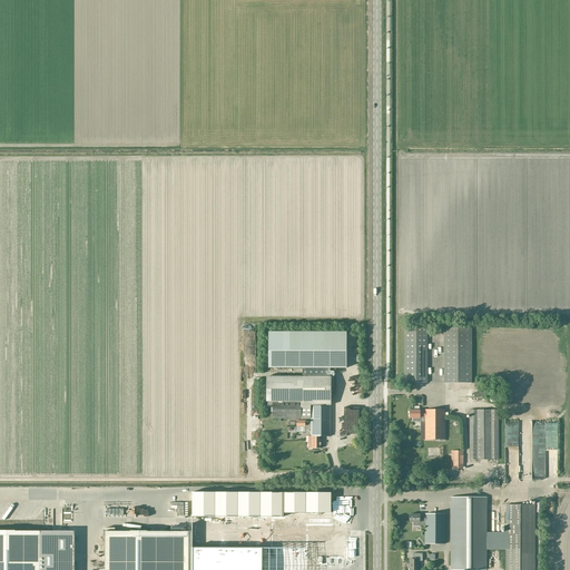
[(426,383),(426,327),(404,327),(404,383),(426,383)]
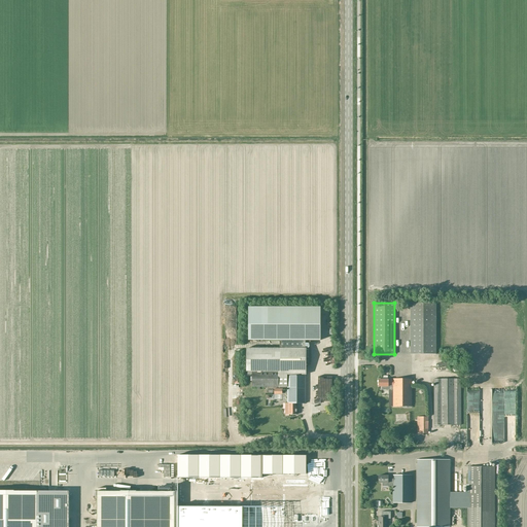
[(410,354),(433,354),(435,354),(435,303),(410,303),(410,354)]
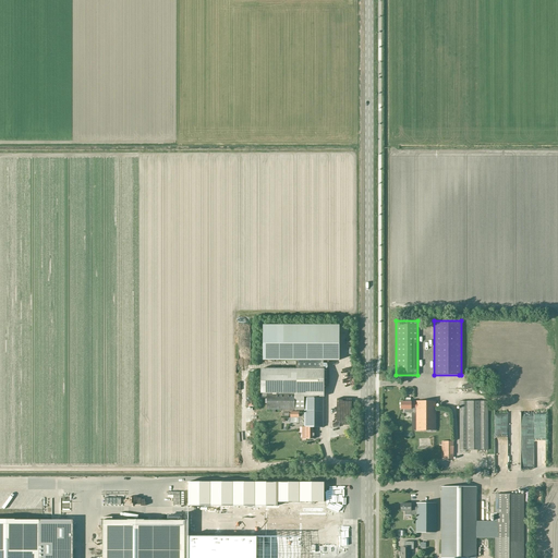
[(295,360),(295,368),(323,368),(323,360),(339,360),(339,326),(263,326),(263,360),(295,360)]
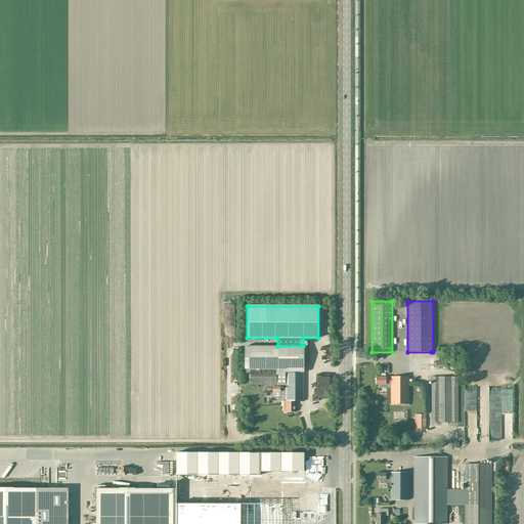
[(303,346),(277,346),(246,346),(246,373),(250,373),(250,369),(276,369),(276,385),(286,385),(286,401),(284,401),(284,412),(295,412),(295,403),(294,403),(294,401),(304,401),(304,346),(303,346)]
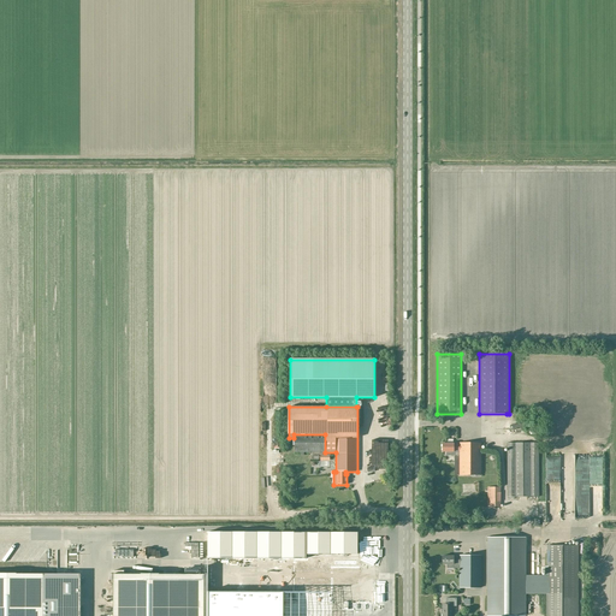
[(325,452),(325,434),(294,434),(294,438),(294,452),(300,452),(300,456),(303,456),(303,452),(325,452)]
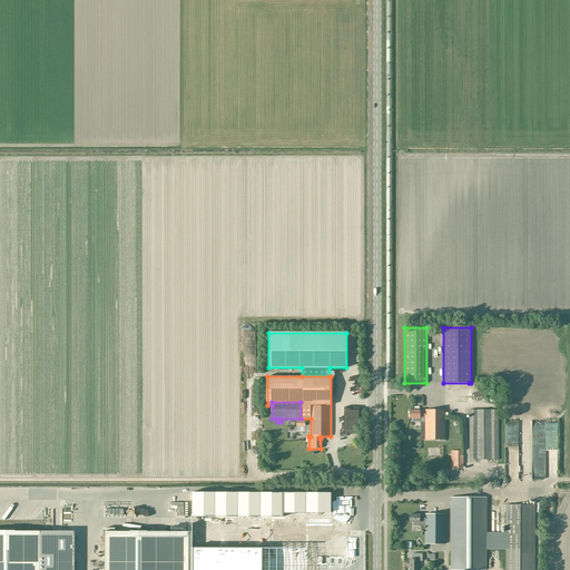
[(419,411),(419,406),(413,406),(413,411),(409,411),(409,419),(413,419),(413,422),(425,422),(425,440),(444,440),(444,410),(424,410),(424,412),(420,412),(420,411),(419,411)]
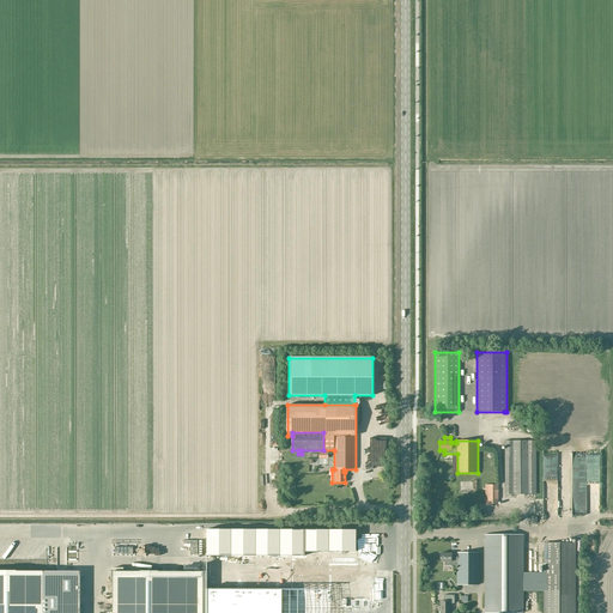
[(504,441),(504,495),(535,495),(535,441),(504,441)]
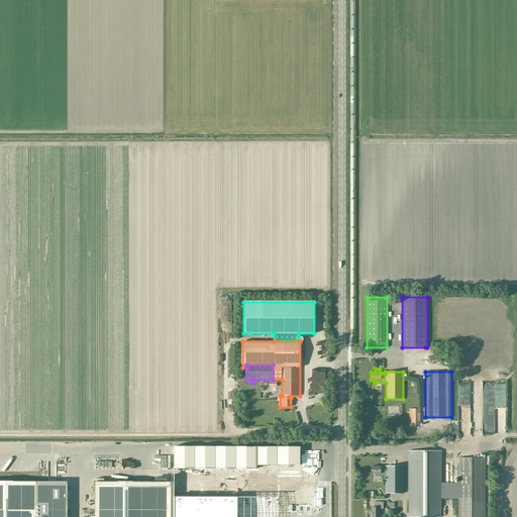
[(420,425),(420,409),(409,409),(409,425),(420,425)]
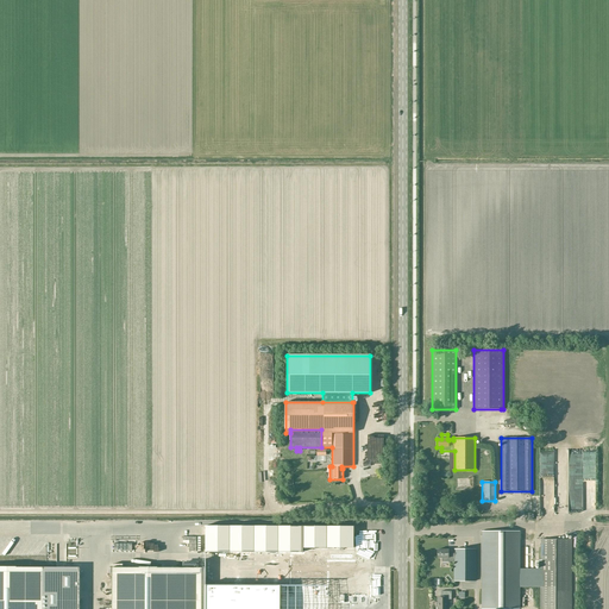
[(159,569),(112,569),(111,608),(326,608),(327,583),(352,583),(352,586),(366,586),(366,562),(353,563),(353,527),(253,527),(205,527),(205,570),(159,570),(159,569)]
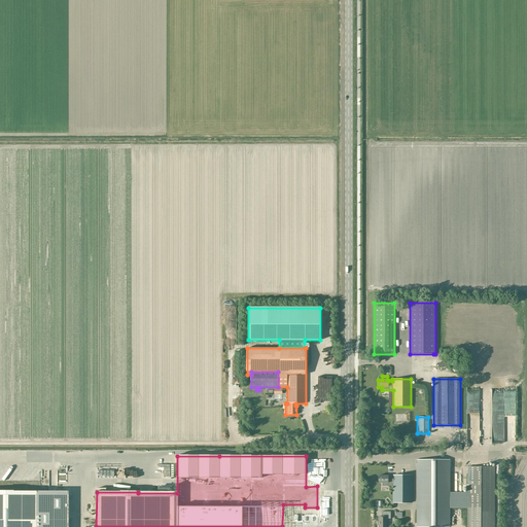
[(418,460),(417,526),(449,526),(449,508),(467,508),(467,499),(449,499),(449,460),(418,460)]
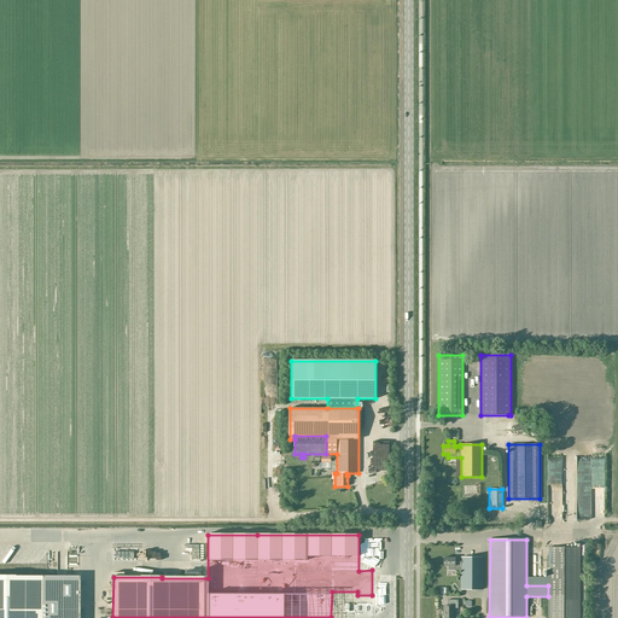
[(578,617),(579,548),(548,548),(548,586),(548,601),(548,617),(578,617)]
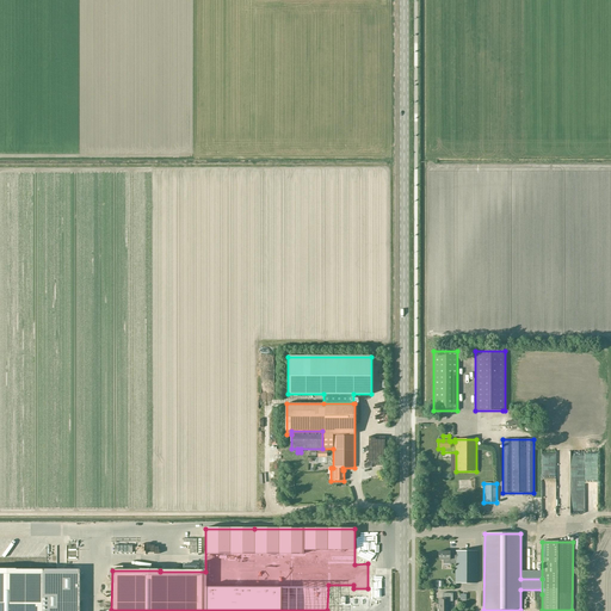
[(443,563),(456,563),(456,582),(476,582),(476,551),(456,551),(456,553),(450,553),(450,551),(438,551),(438,560),(443,560),(443,563)]
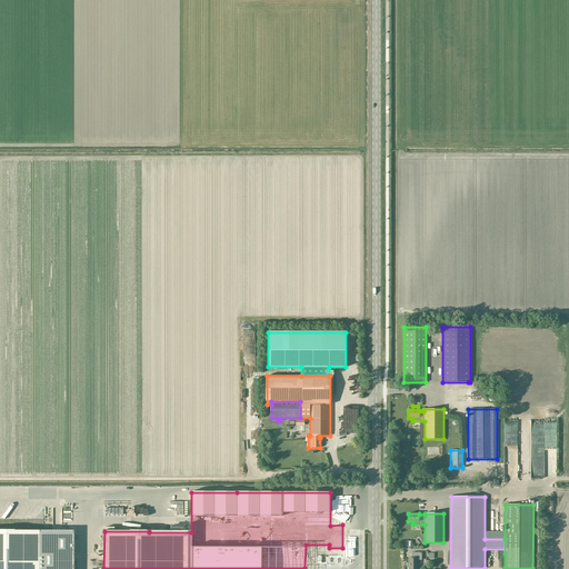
[(0,530),(0,568),(71,568),(72,531),(0,530)]
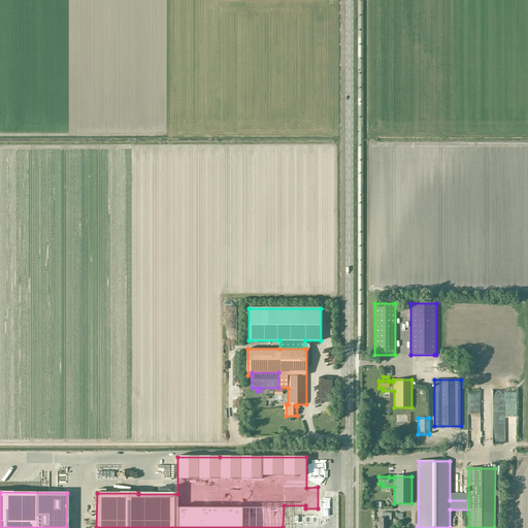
[(378,527),(387,527),(388,520),(391,520),(391,513),(382,513),(382,518),(378,518),(378,527)]
